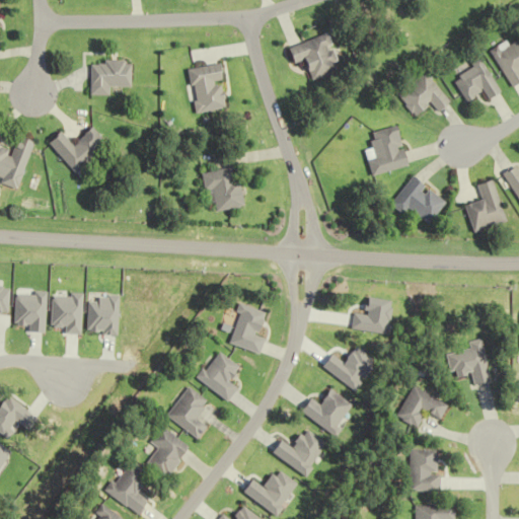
[(312,79),(340,70),(326,34),(288,48),(294,65),(306,60),(312,79)]
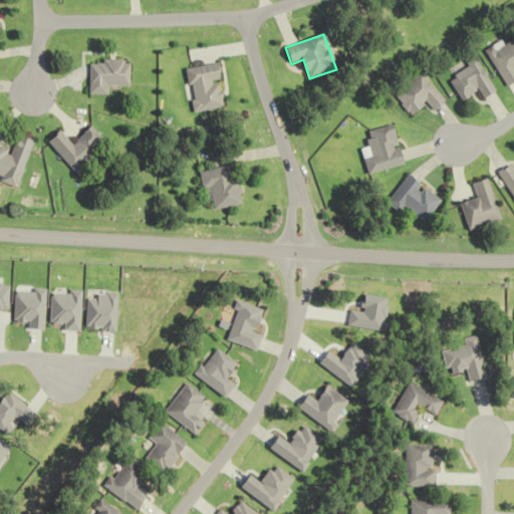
[(513,36),(488,52),(508,87),(513,83),(513,36)]
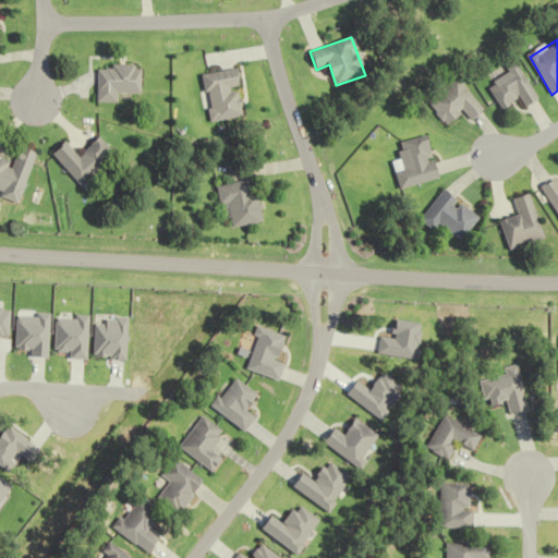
[(540,100),(517,61),(507,67),(510,73),(490,84),(504,109),(522,98),(528,107),(540,100)]
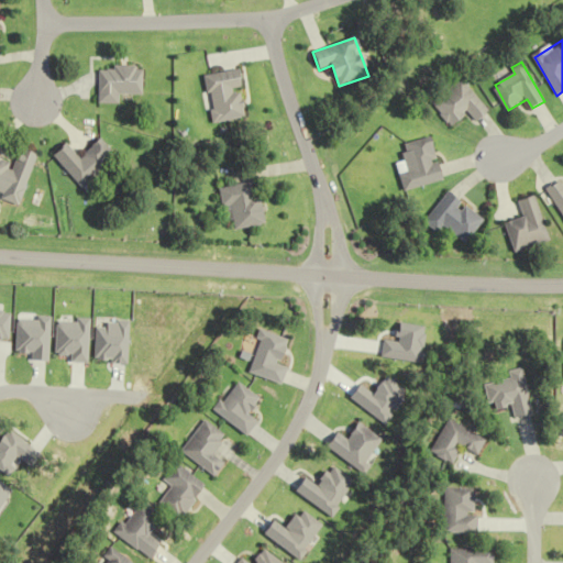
[(143,94),(143,66),(100,66),(100,103),(121,103),(121,94),(143,94)]
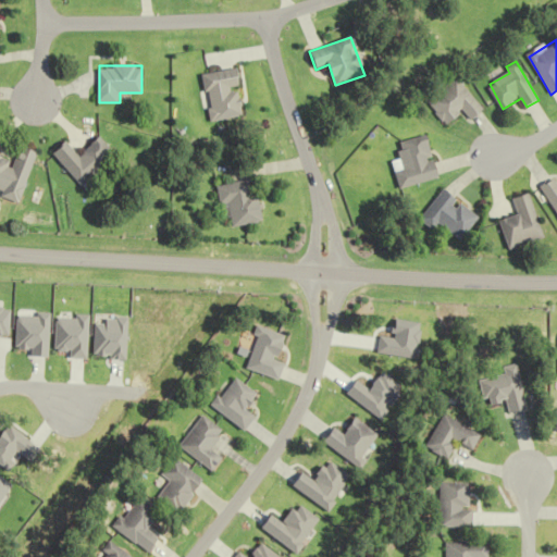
[(203,73),(210,121),(245,116),(239,69),(203,73)]
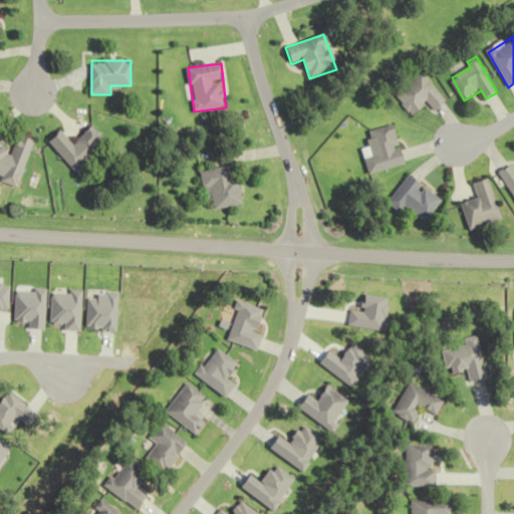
[(424,71),(396,94),(414,115),(430,102),(436,111),(449,101),(424,71)]
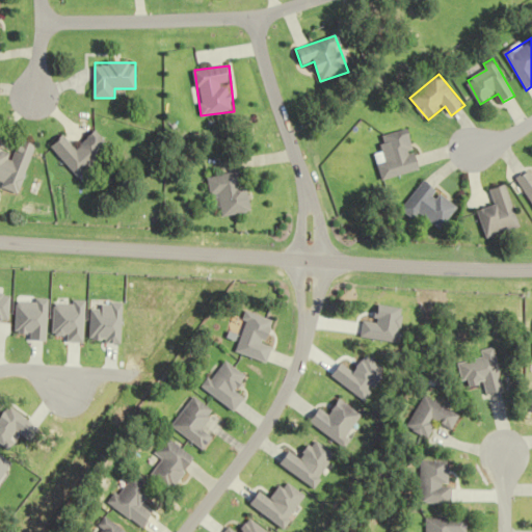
[(383,179),(421,171),(413,129),(382,135),(388,162),(380,164),(383,179)]
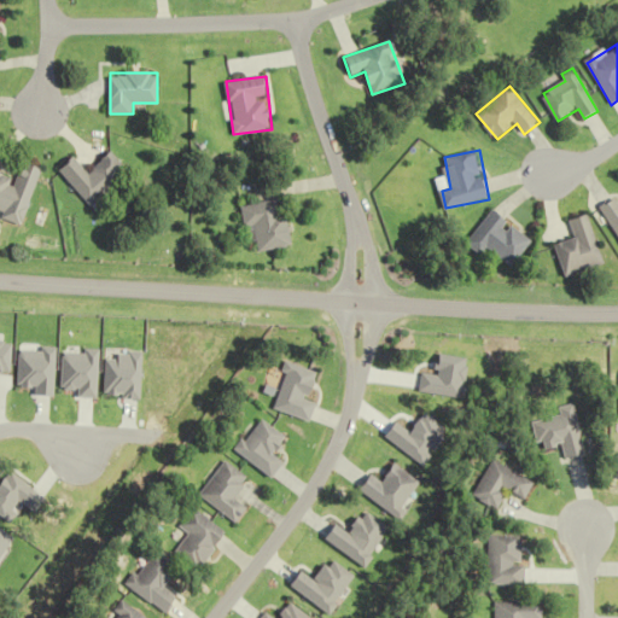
[(98,209),(136,175),(116,152),(93,173),(80,157),(64,170),(98,209)]
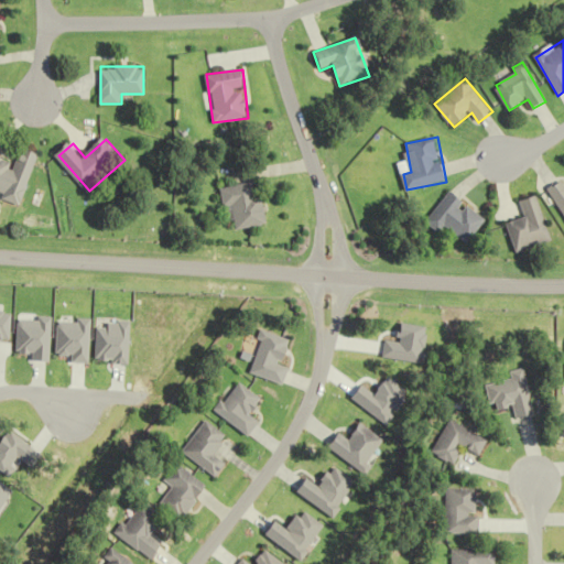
[(0,155),(0,188),(6,191),(2,199),(24,206),(41,151),(23,145),(19,162),(0,155)]
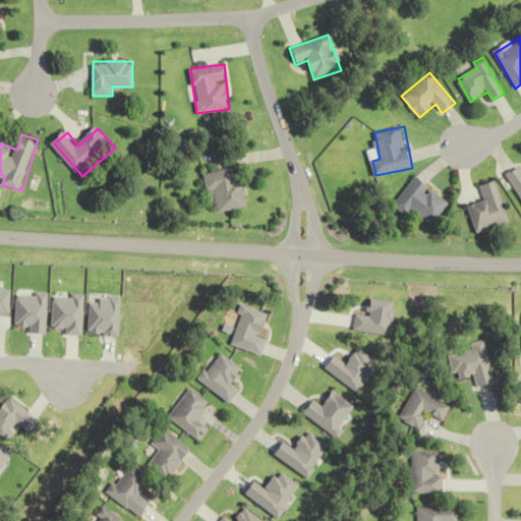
[(520,195),(520,167),(508,175),(520,195)]
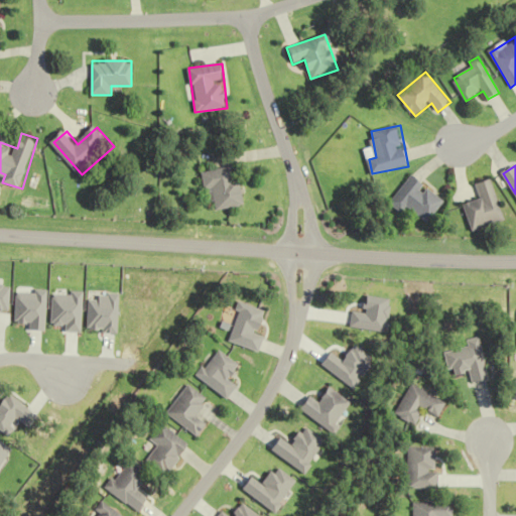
[(242,179),(237,180),(235,166),(204,171),(209,201),(217,200),(218,210),(246,206),(242,179)]
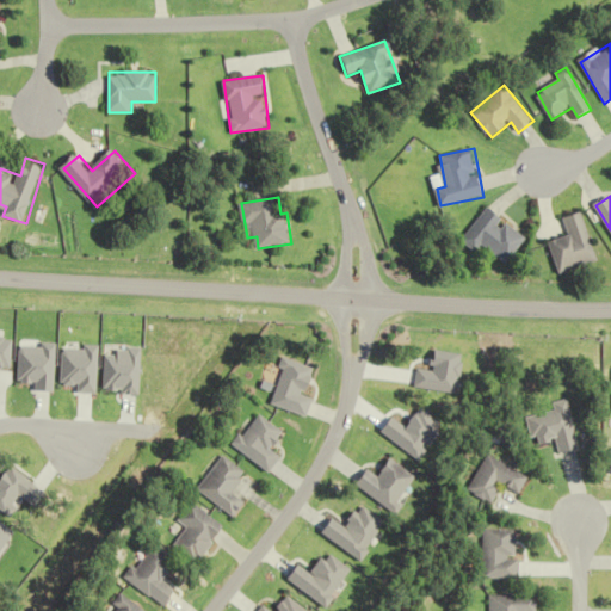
[(508,264),(529,238),(488,208),(463,241),(480,253),(486,246),(508,264)]
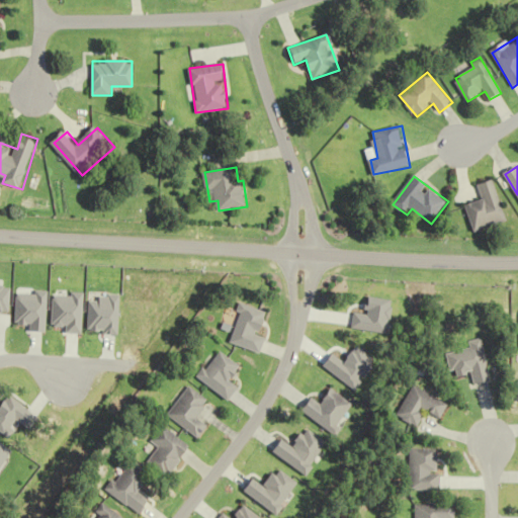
[(467,204),(476,232),(507,223),(494,180),(479,184),(484,200),(467,204)]
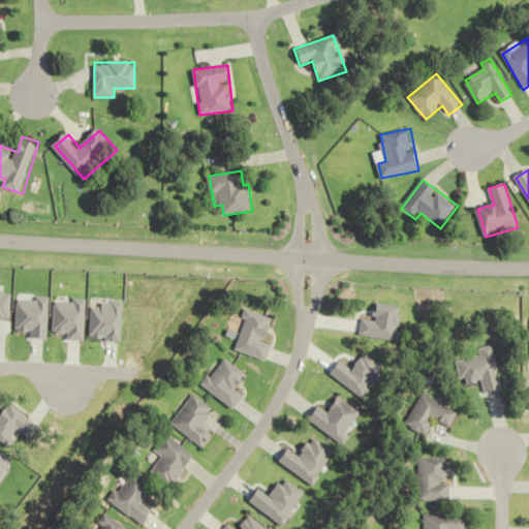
[(407,426),(428,435),(434,419),(453,427),(460,410),(421,394),(407,426)]
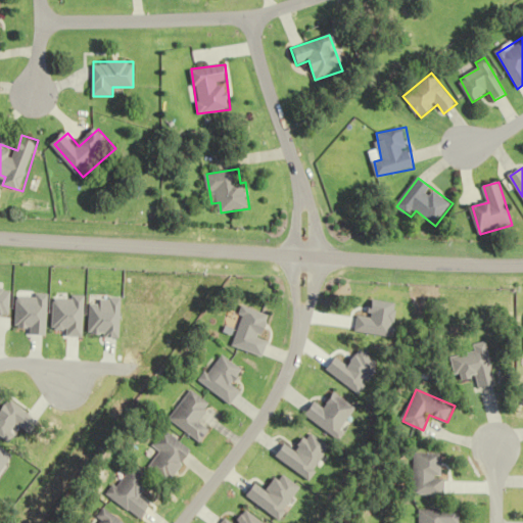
[(198,442),(207,430),(197,422),(209,406),(189,390),(168,419),(198,442)]
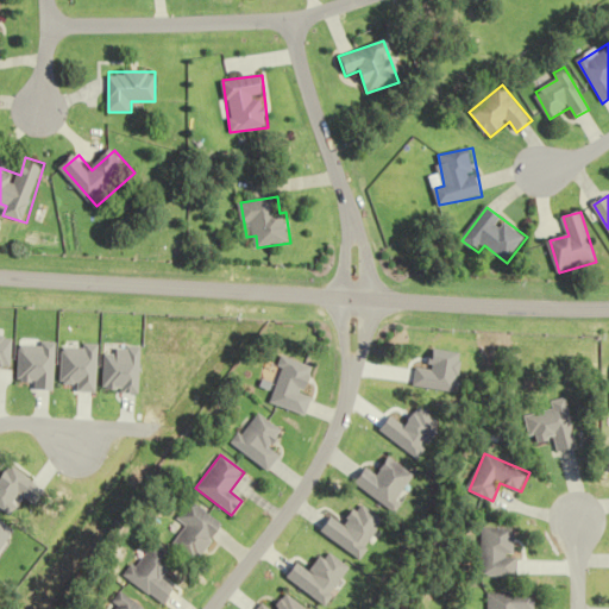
[(175,542),(199,559),(224,523),(189,500),(176,519),(187,526),(175,542)]
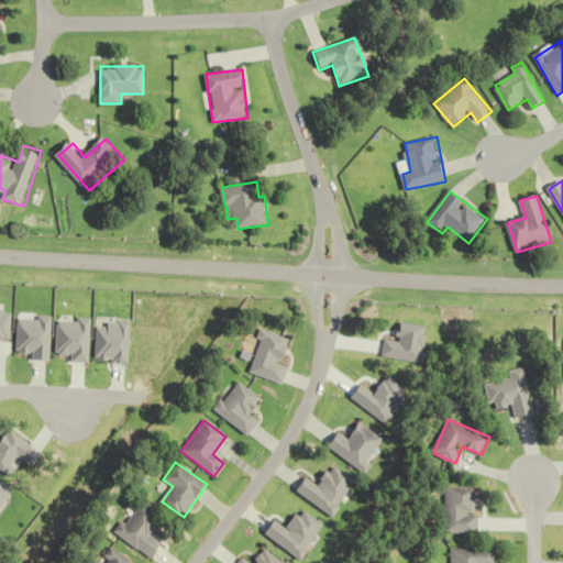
[(479,532),(479,487),(446,487),(446,532),(479,532)]
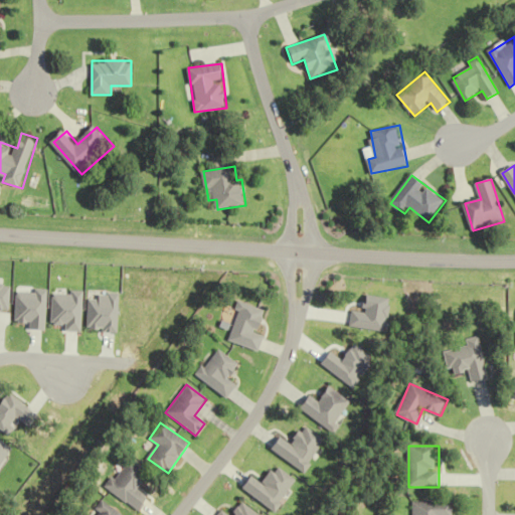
[(414,514),(454,514),(455,502),(414,502),(414,514)]
